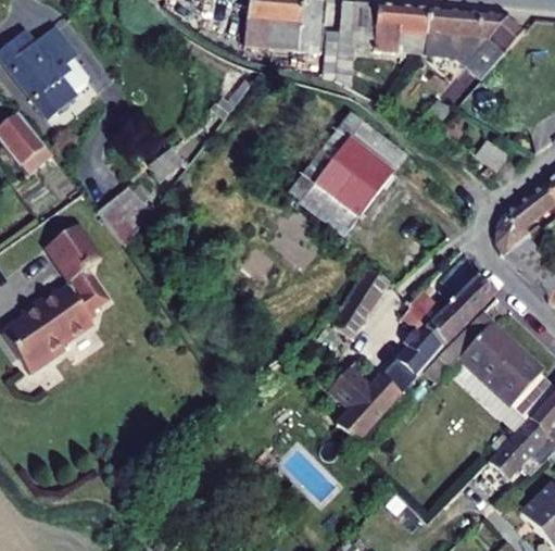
[(247,0),(243,45),(320,51),(325,0),(247,0)]
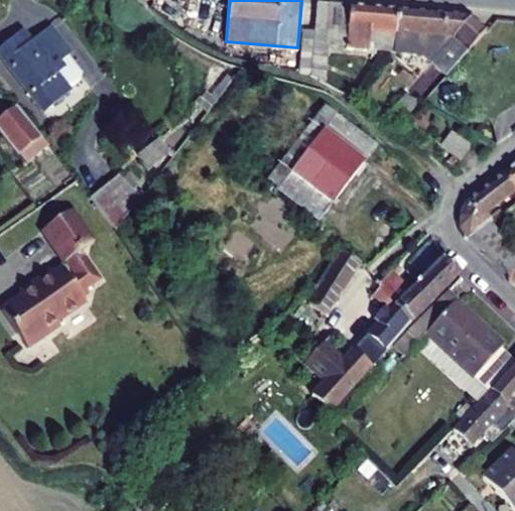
[(308,74),(308,75),(324,82),(328,43),(329,37),(348,39),(347,45),(370,47),(372,45),(393,47),(397,7),(316,1),(313,26),(308,74)]
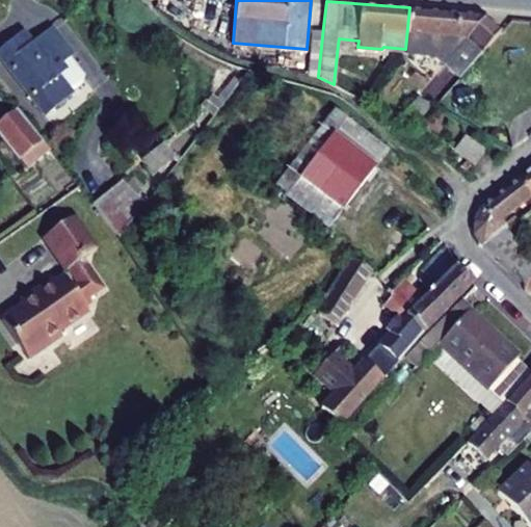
[(409,7),(405,49),(431,52),(442,63),(483,15),(409,7)]
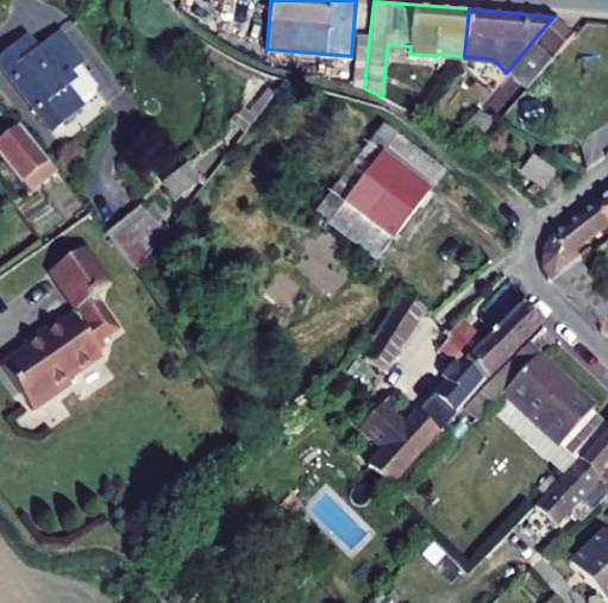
[(572,33),(553,17),(506,73),(524,88),(572,33)]
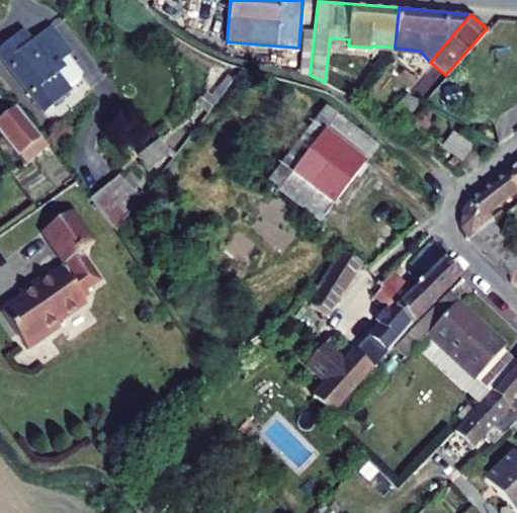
[(310,74),(315,26),(305,25),(299,73),(310,74)]
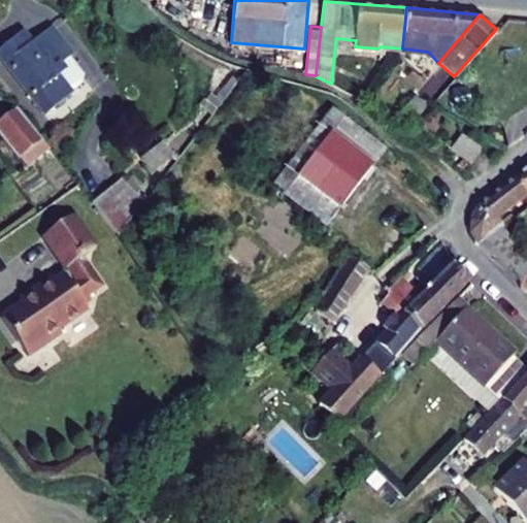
[(0,47),(0,53),(44,108),(70,89),(69,87),(80,77),(80,70),(66,52),(70,48),(53,27),(32,41),(23,30),(0,47)]
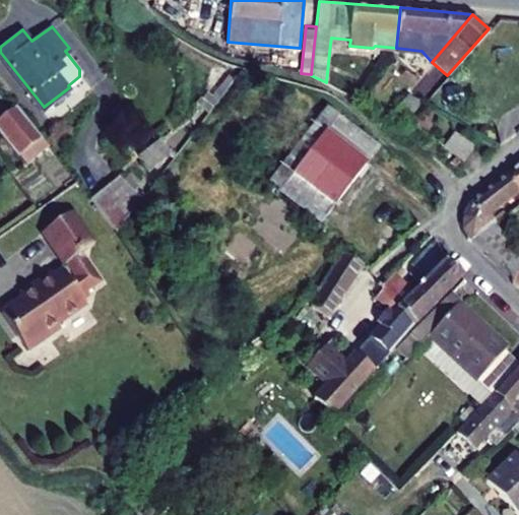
[(331,38),(330,44),(349,46),(350,40),(331,38)]
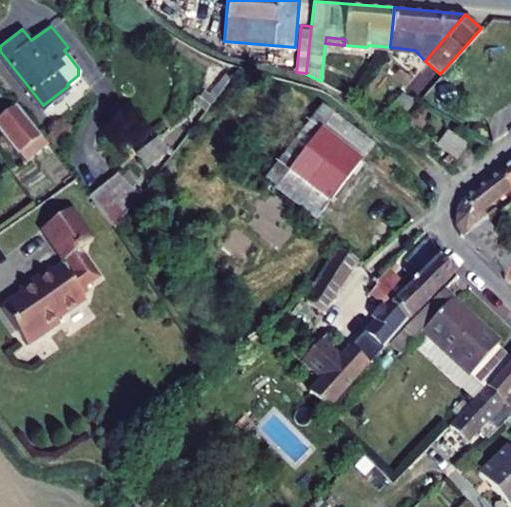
[(386,106),(400,116),(416,98),(401,89),(386,106)]
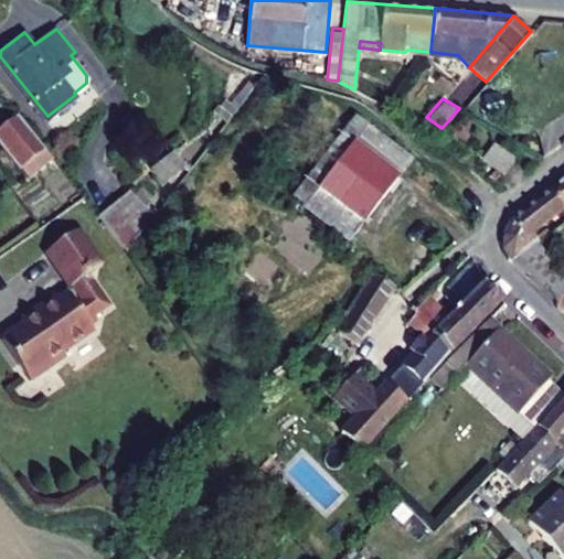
[(46,143),(19,109),(0,124),(0,138),(21,164),(46,143)]
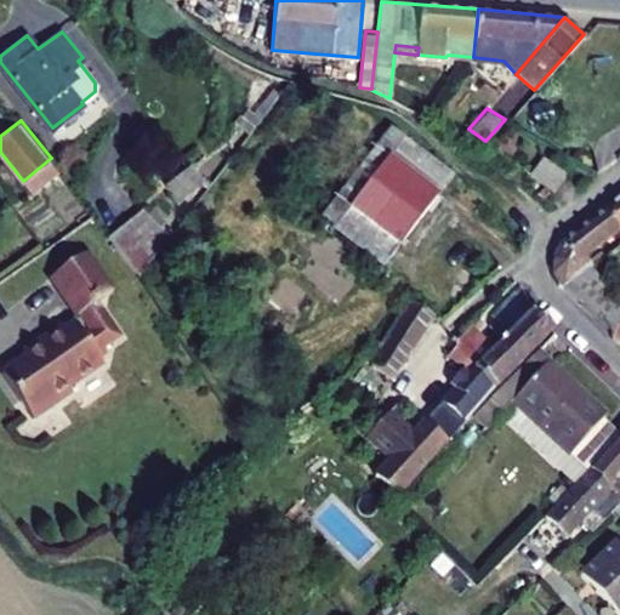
[(322,214),(384,262),(453,175),(392,126),(322,214)]
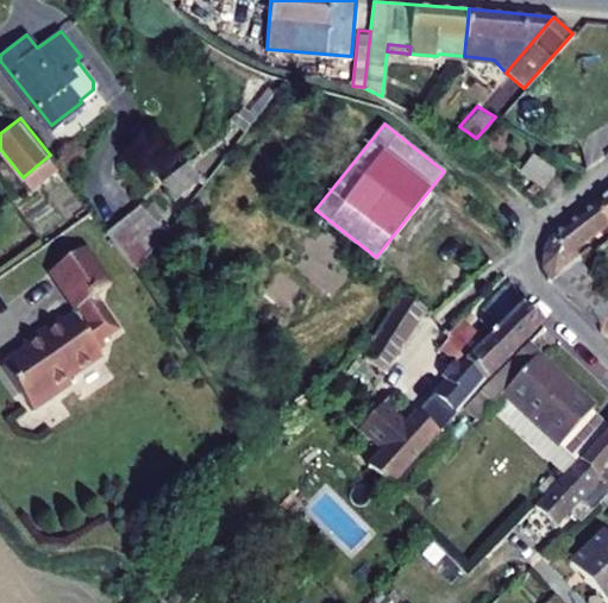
[(521,170),(543,184),(556,168),(533,152),(521,170)]
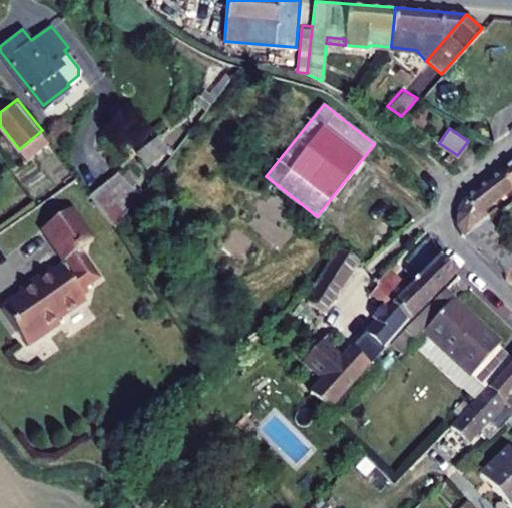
[(136,150),(145,164),(160,153),(150,140),(136,150)]
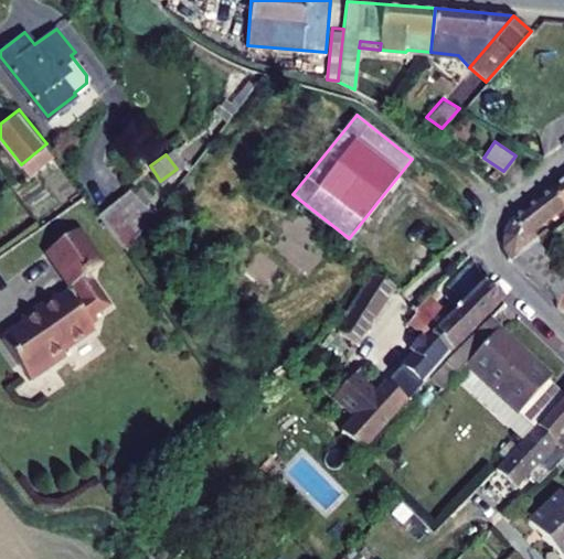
[(563,175),(550,186),(563,205),(563,175)]
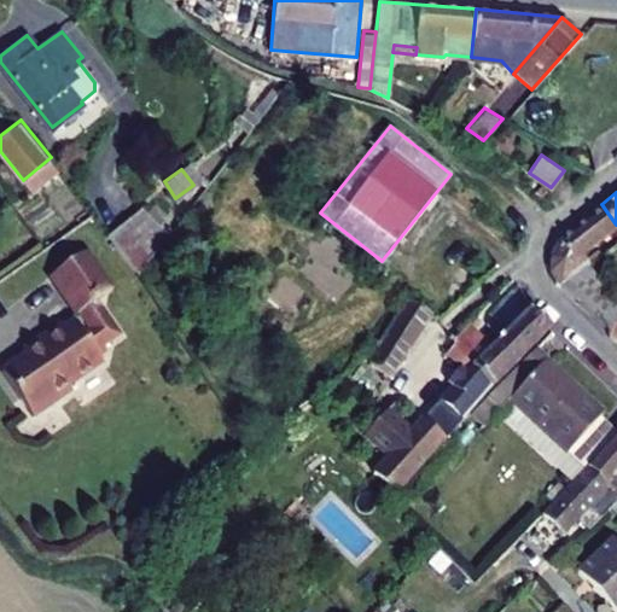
[(553,274),(557,281),(589,263),(616,242),(616,225),(601,204),(559,238),(557,243),(553,250),(551,258),(551,266),(553,274)]
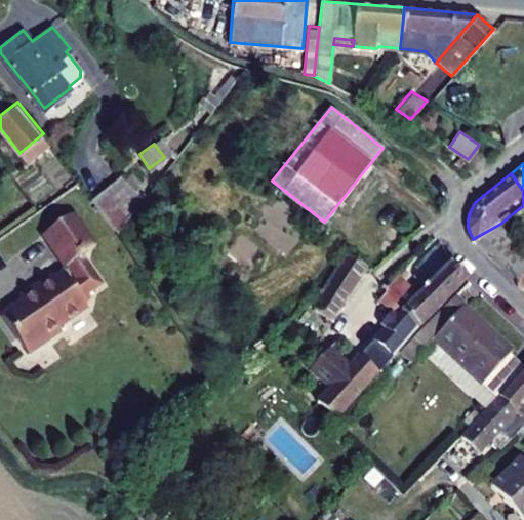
[(121,177),(94,199),(120,231),(140,202),(121,177)]
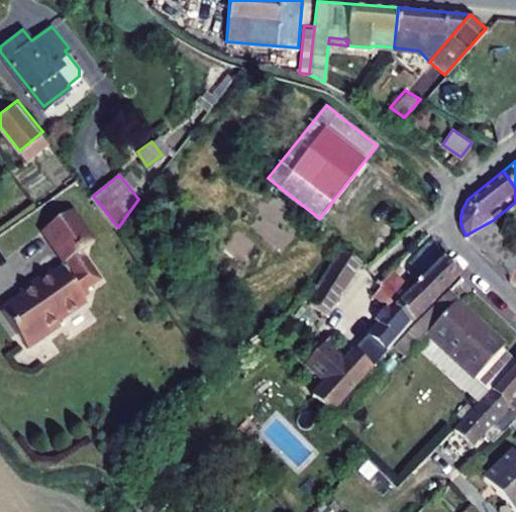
[(74,205),(44,225),(66,257),(68,256),(78,270),(72,275),(64,264),(56,269),(54,266),(31,281),(33,285),(3,306),(28,342),(61,320),(59,316),(87,297),(81,287),(100,274),(81,246),(96,236),(74,205)]
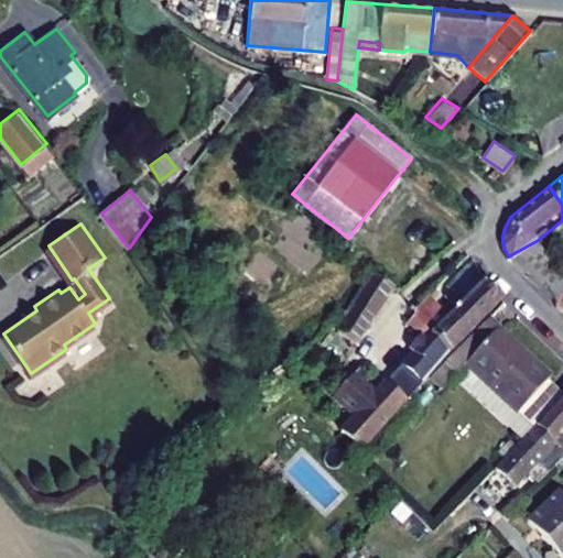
[(562,265),(538,240),(508,256),(562,308),(562,265)]
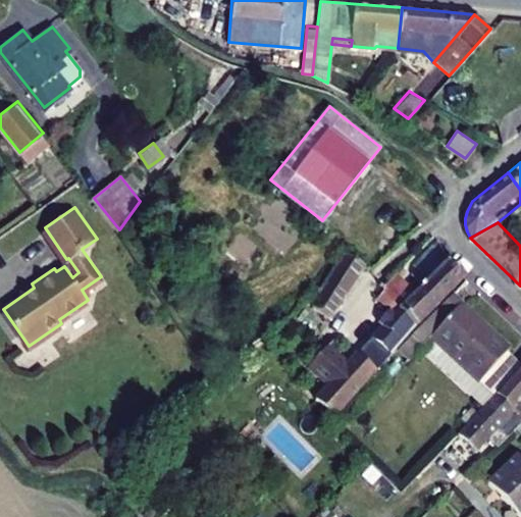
[(414,271),(417,274),(444,249),(435,241),(414,262),(414,271)]
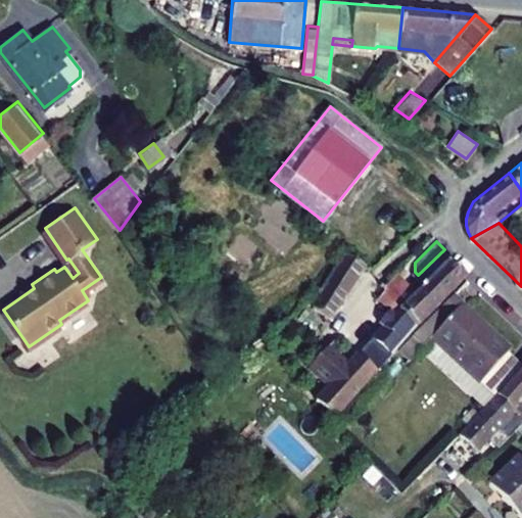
[(331,320),(367,264),(347,251),(330,278),(322,273),(302,300),(331,320)]
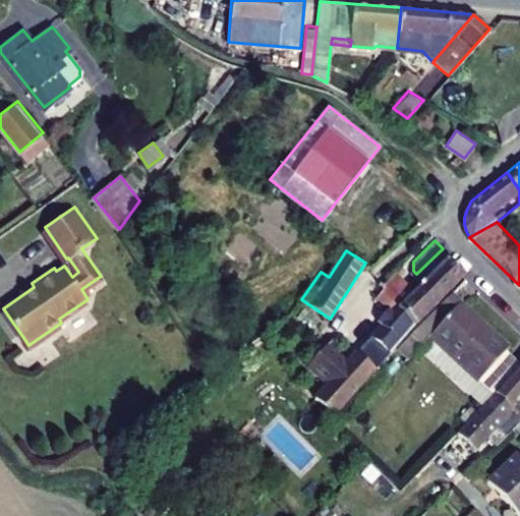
[(450,258),(424,281),(441,297),(465,272),(450,258)]
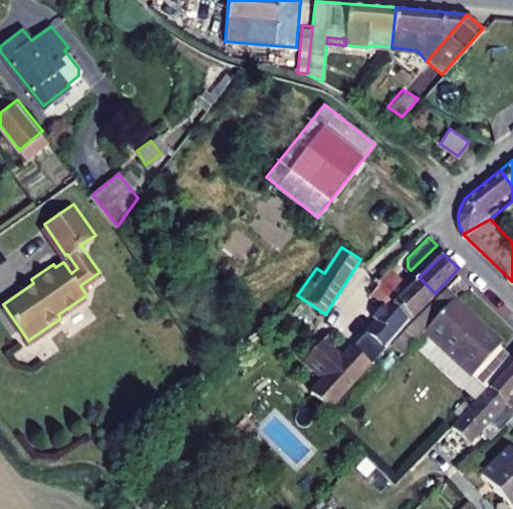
[(377,281),(379,283),(396,300),(395,302),(412,318),(435,293),(419,277),(411,285),(391,267),(377,281)]
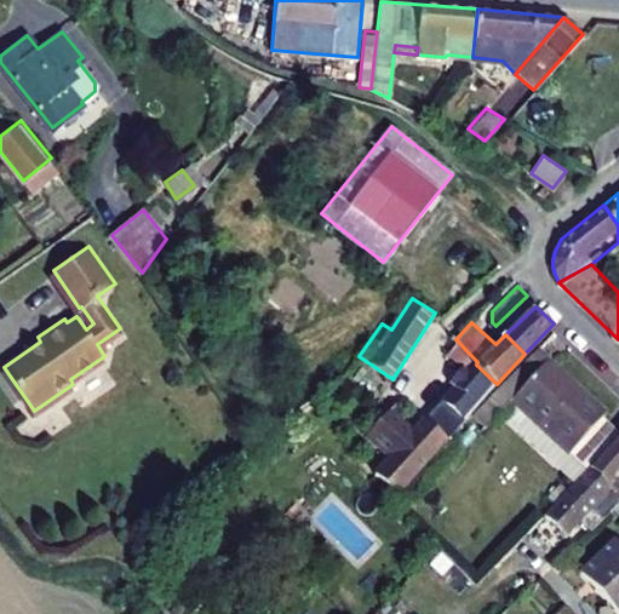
[(477,362),(458,342),(450,350),(466,369),(453,384),(457,388),(445,401),(452,407),(434,426),(427,420),(416,432),(402,420),(410,411),(399,402),(377,426),(368,434),(393,457),(377,474),(399,495),(475,412),(491,395),(489,391),(497,384),(476,365),(477,362)]
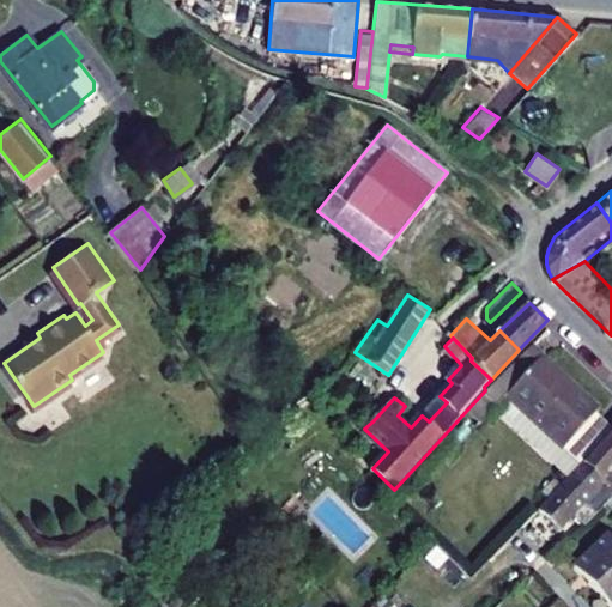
[(497,404),(570,473),(585,457),(611,428),(611,425),(595,410),(598,405),(563,372),(558,377),(527,347),(485,390),(470,407),(482,419),(497,404)]
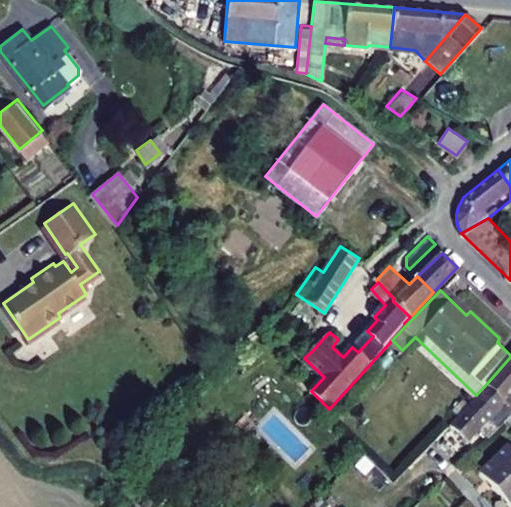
[(510,361),(490,384),(510,406),(510,361)]
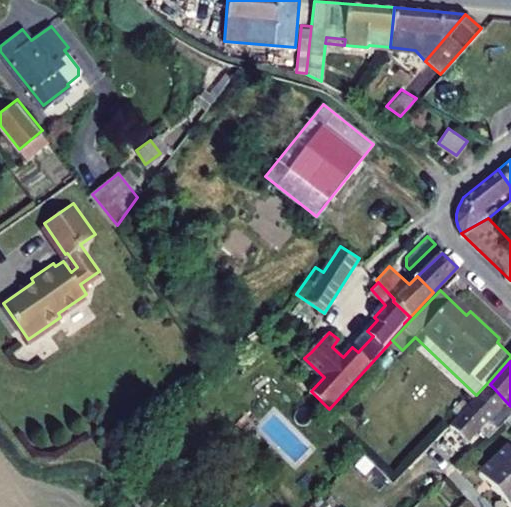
[(504,421),(510,413),(510,406),(490,384),(488,382),(476,395),(451,422),(469,440),(496,412),(504,421)]
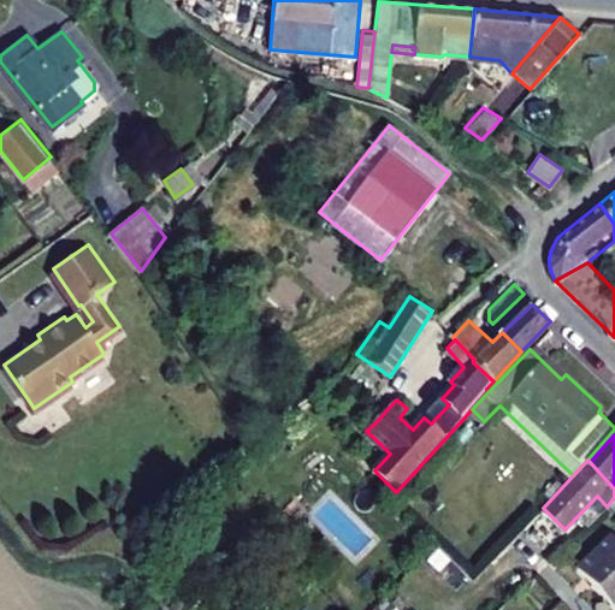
[(579,566),(614,604),(614,533),(579,566)]
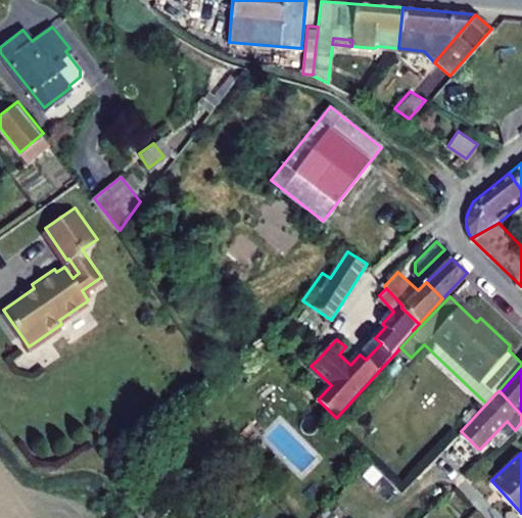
[(414,480),(425,490),(444,469),(433,460),(414,480)]
